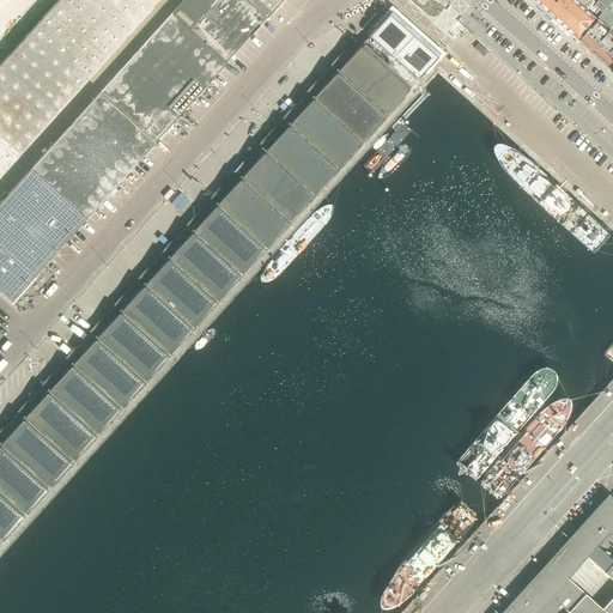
[(0,176),(159,0),(58,0),(0,65),(0,176)]
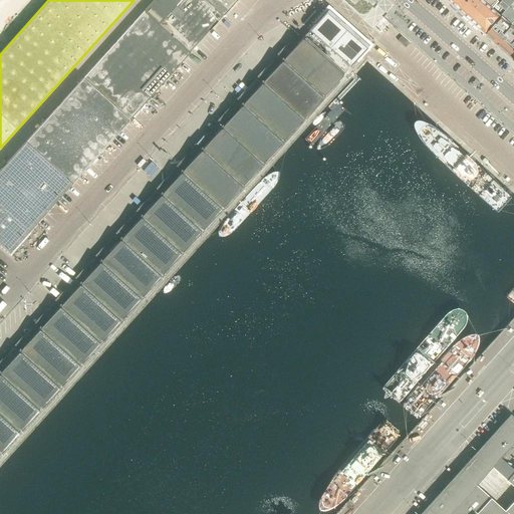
[(154,0),(145,11),(191,52),(224,15),(206,0),(154,0)]
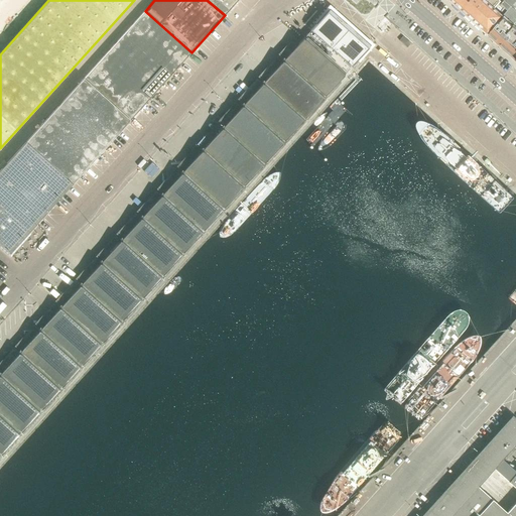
[(207,0),(225,15),(238,0),(207,0)]
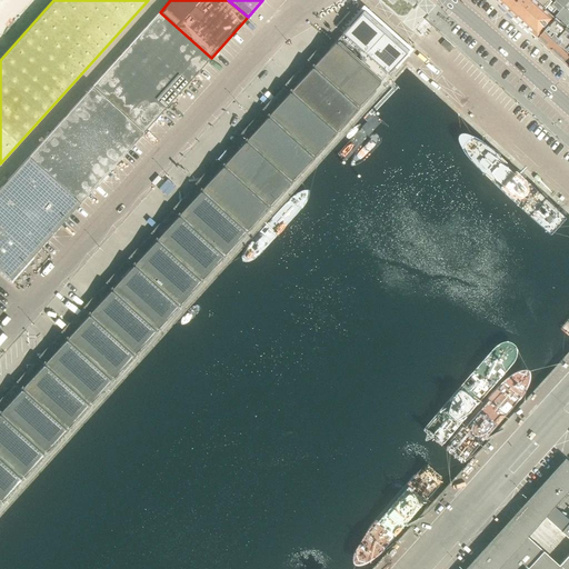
[(492,0),(511,16),(525,0),(492,0)]
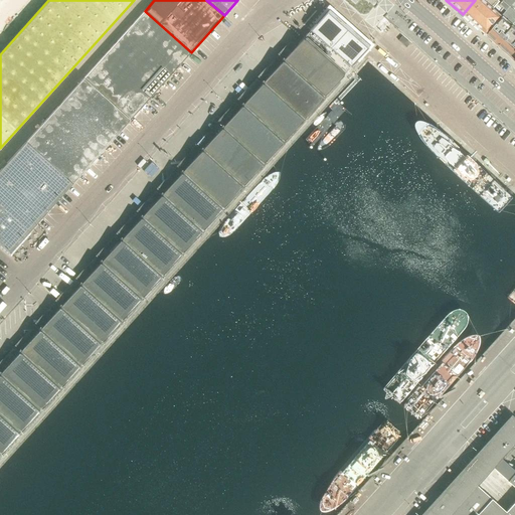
[(475,0),(463,14),(483,33),(484,34),(508,7),(500,0),(475,0)]
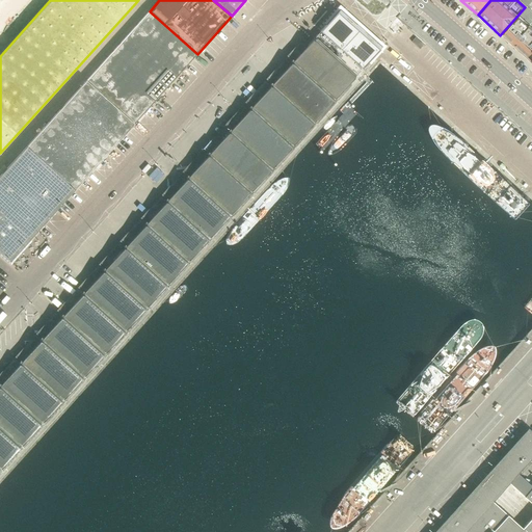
[(525,7),(500,35),(510,44),(531,20),(531,9),(527,5),(525,7)]
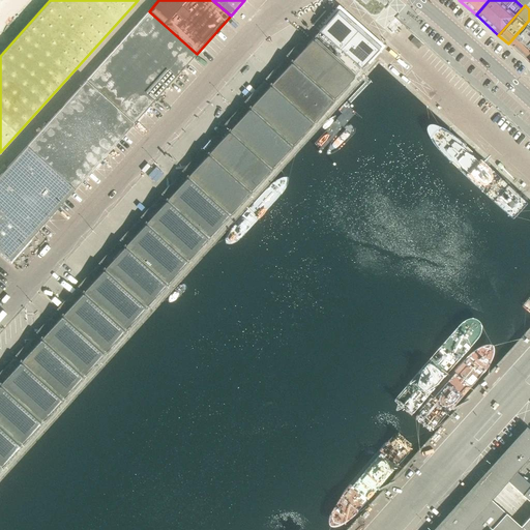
[(320,33),(318,35),(337,53),(361,27),(357,23),(355,25),(344,15),(346,12),(341,7),(319,32),(320,33)]
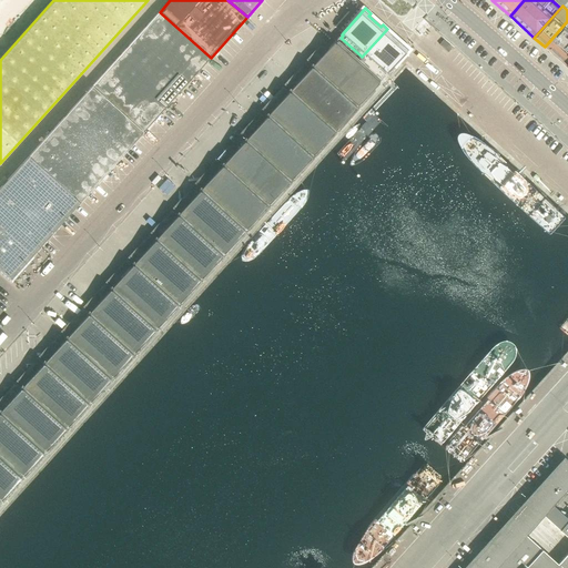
[(92,85),(143,132),(211,58),(160,12),(92,85)]
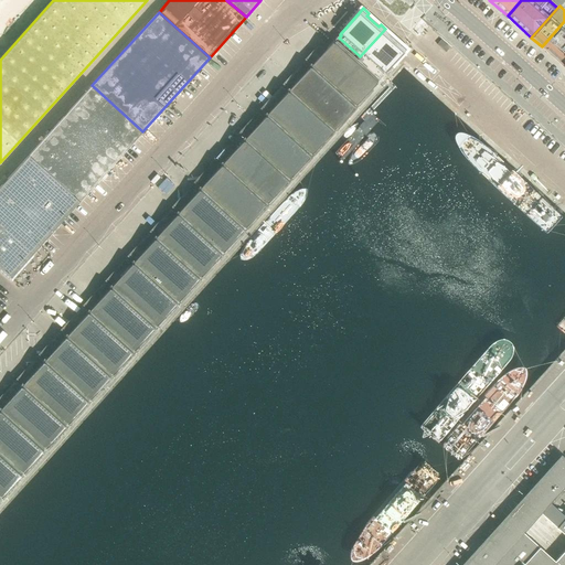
[(564,21),(542,46),(564,67),(564,65),(564,21)]
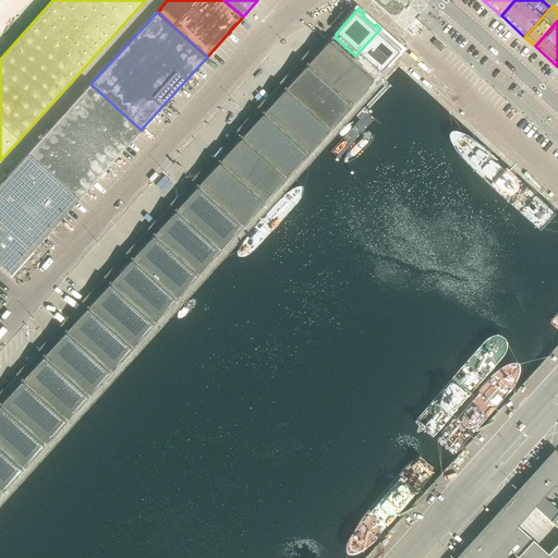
[(380,28),(355,56),(376,75),(378,72),(379,73),(402,48),(397,43),(395,46),(383,34),(385,32),(380,28)]
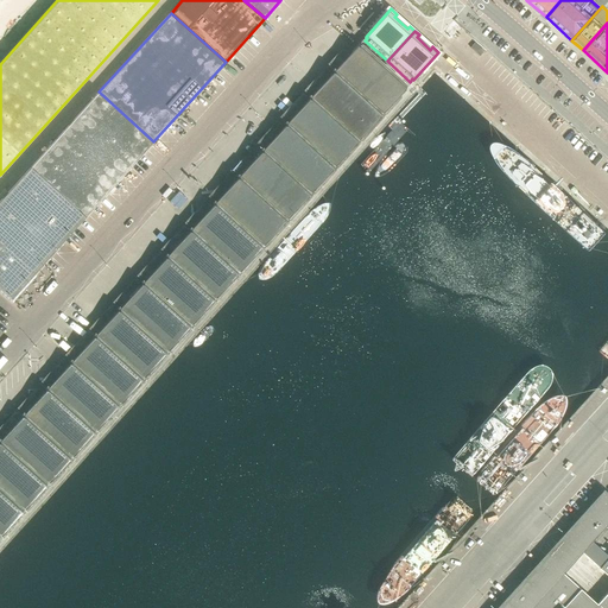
[(0,537),(48,486),(399,95),(405,89),(407,87),(409,84),(407,83),(407,84),(397,75),(374,55),(371,51),(361,43),(362,43),(361,42),(352,52),(352,51),(120,308),(48,388),(0,439),(0,537)]
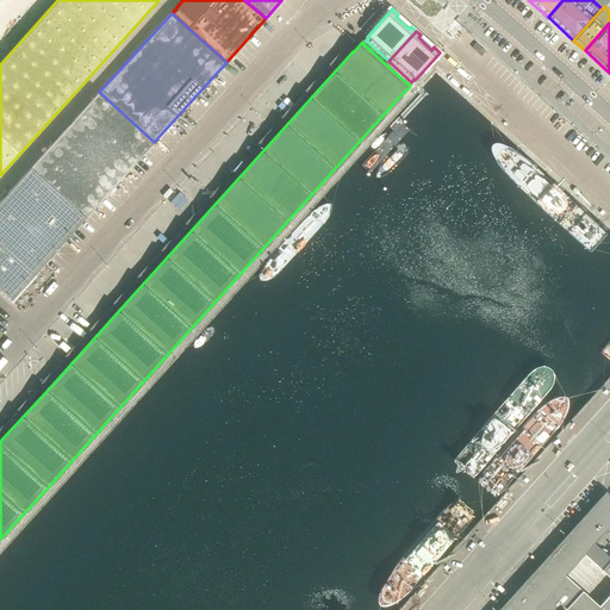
[(88,216),(154,142),(99,92),(32,167),(48,179),(88,216)]
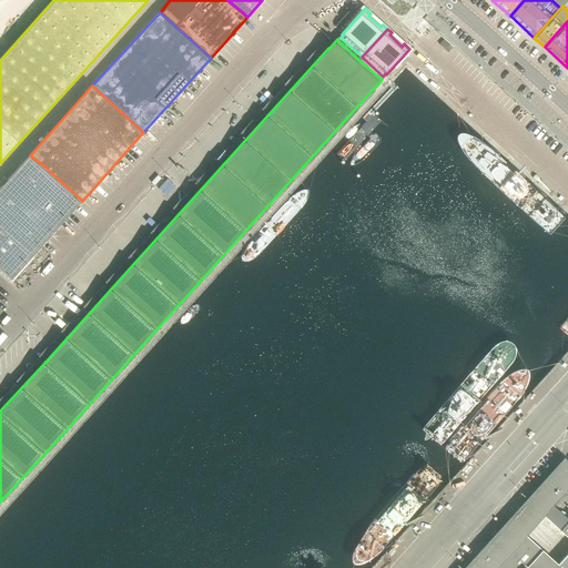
[(0,269),(11,279),(82,201),(44,166),(30,155),(0,188),(0,269)]
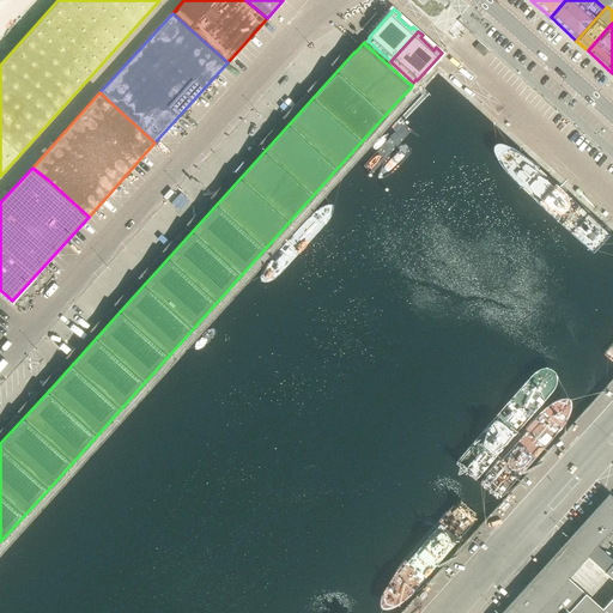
[(612,612),(612,499),(610,497),(570,541),(612,581),(612,596),(602,610),(551,563),(504,612),(612,612)]
